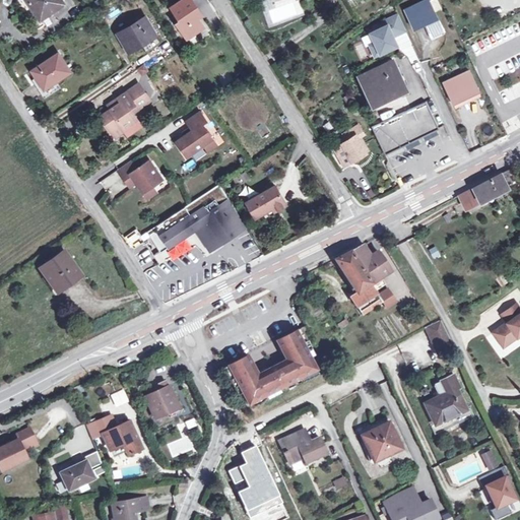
[(26,0),(40,18),(63,3),(61,0),(26,0)]
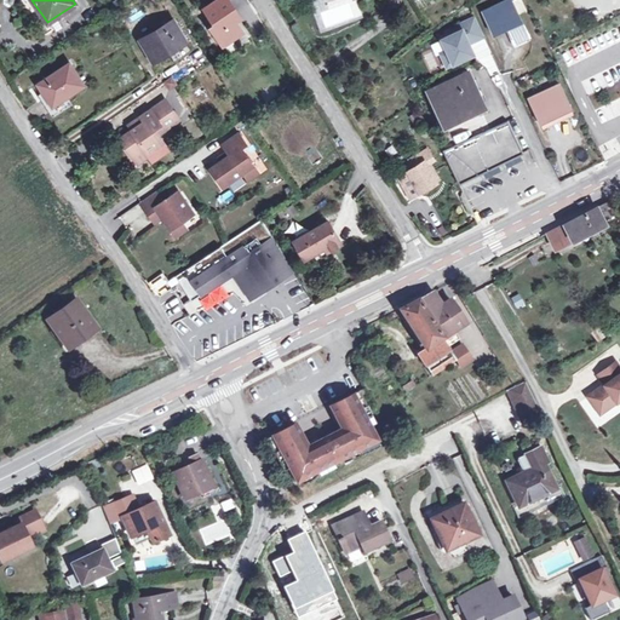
[(231,15),(236,11),(228,0),(216,0),(204,9),(214,26),(210,28),(223,46),(244,33),(236,22),(231,15)]
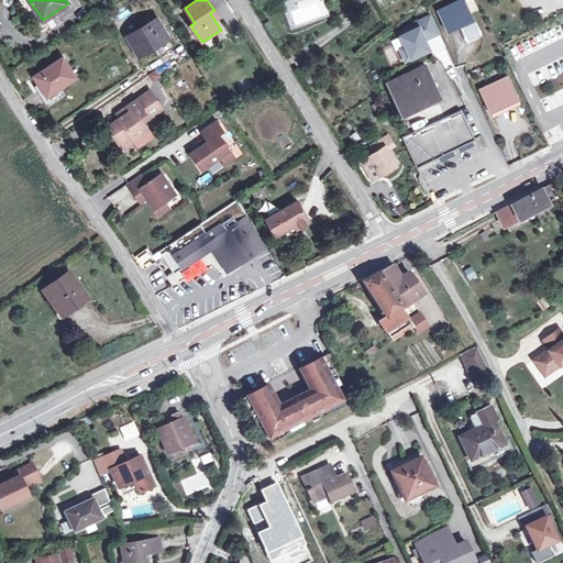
[(464,0),(459,0),(446,6),(448,9),(464,1),(464,0)]
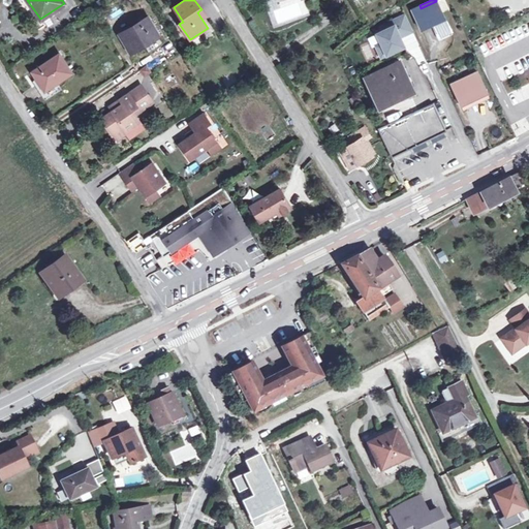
[(444,0),(440,0),(437,2),(442,13),(449,9),(444,0)]
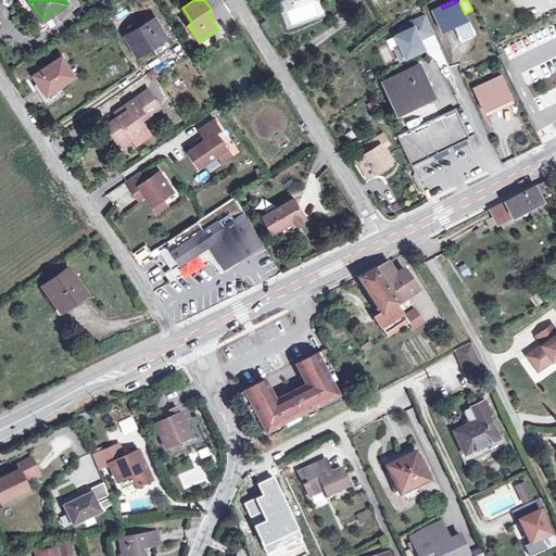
[(442,9),(441,5),(432,10),(442,30),(456,24),(464,38),(475,33),(465,14),(459,2),(458,1),(442,9)]
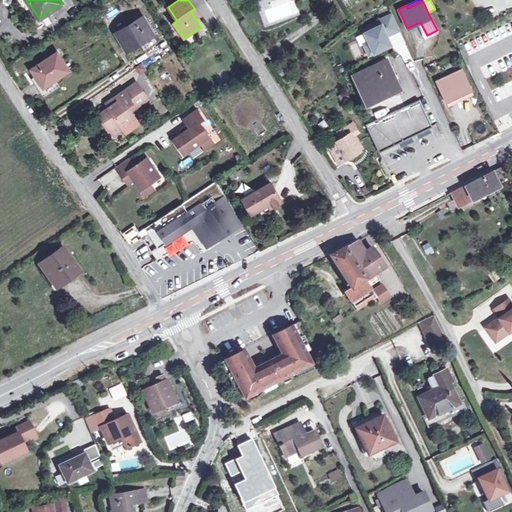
[(191,12),(195,18),(199,15),(195,9),(191,12)]
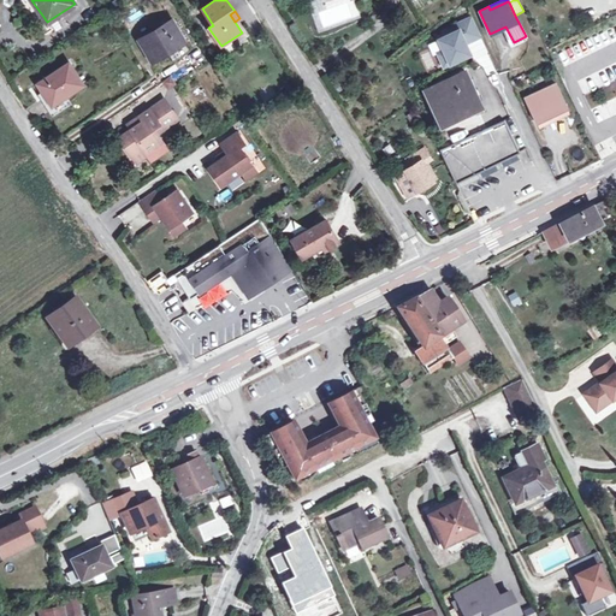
[(458,30),(439,40),(444,51),(438,53),(444,66),(471,53),(462,37),(469,34),(472,40),(480,36),(472,17),(456,24),(458,30)]
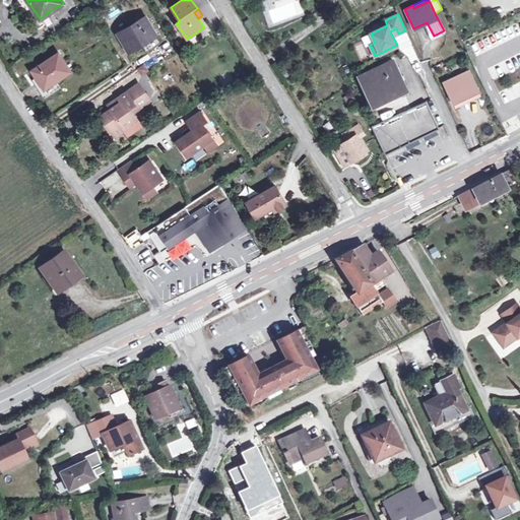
[(160,44),(145,18),(118,34),(128,51),(141,43),(146,53),(160,44)]
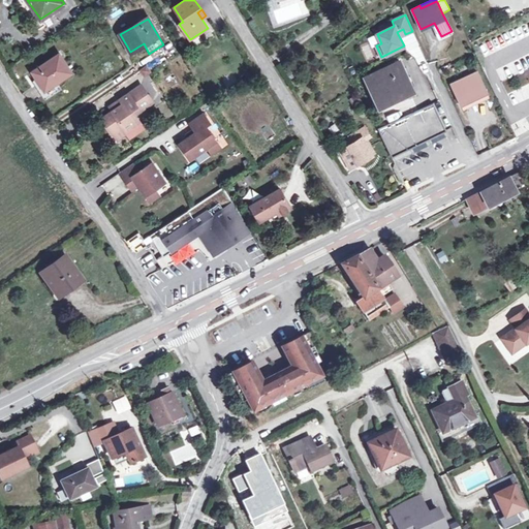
[(32,72),(44,90),(71,71),(60,55),(32,72)]
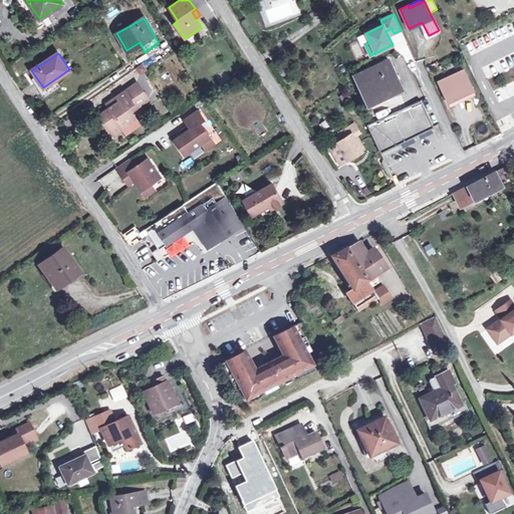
[(378,95),(379,98),(397,89),(389,72),(394,69),(389,59),(354,75),(366,100),(378,95)]
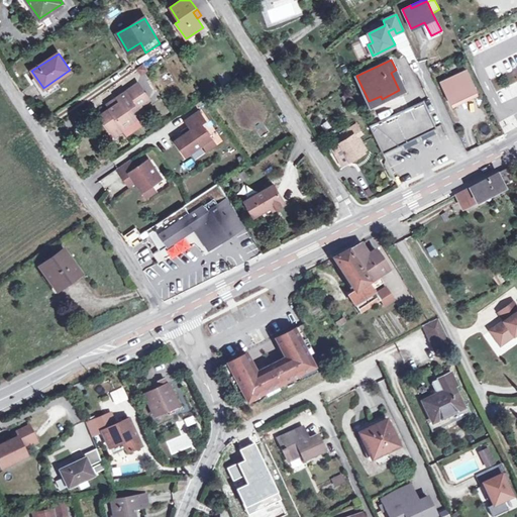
[(143,64),(136,69),(140,73),(142,71),(143,72),(147,71),(143,64)]
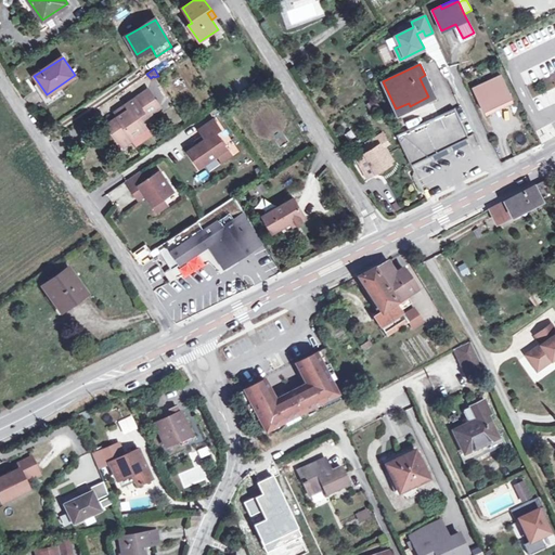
[(420,78),(428,97),(434,94),(425,75),(420,78)]
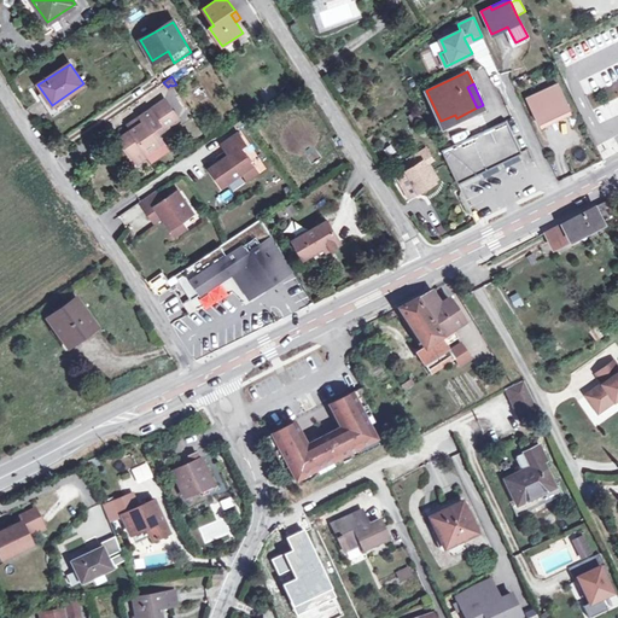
[(567,109),(557,86),(529,99),(540,122),(567,109)]
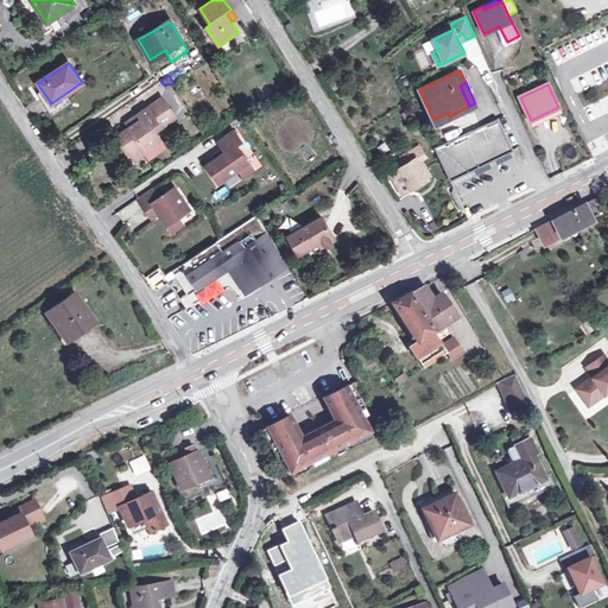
[(162,99),(138,114),(141,120),(130,127),(118,135),(132,156),(143,149),(144,150),(150,145),(157,134),(154,132),(175,118),(162,99)]
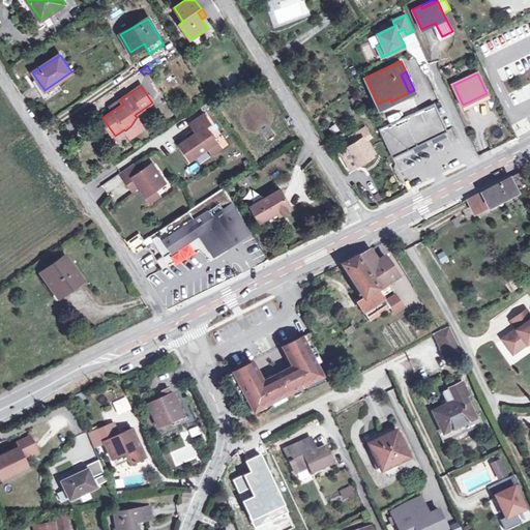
[(390,98),(378,104),(379,107),(391,101),(390,98)]
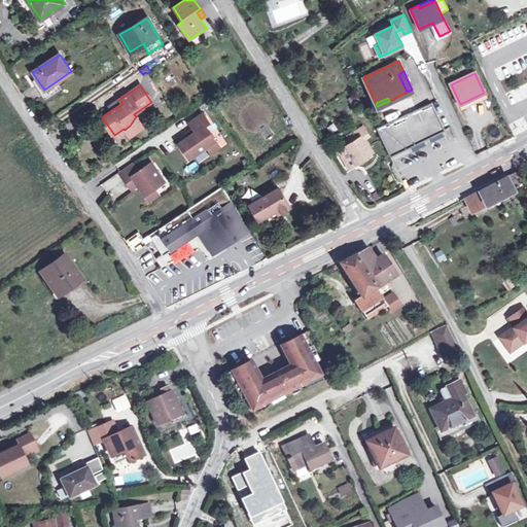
[(123,104),(119,99),(109,106),(112,110),(123,104)]
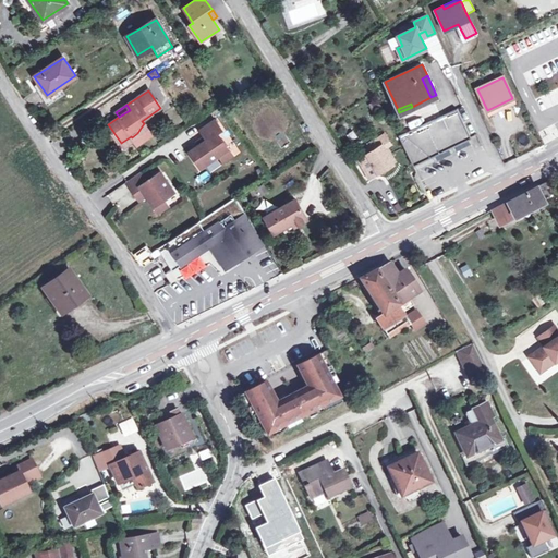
[(457,108),(398,135),(412,164),(470,137),(457,108)]
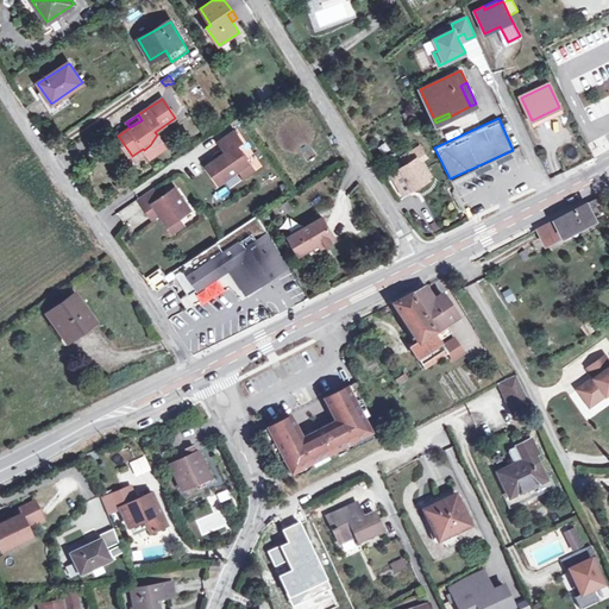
[(237,170),(248,163),(237,146),(242,143),(233,132),(218,142),(225,152),(206,165),(218,183),(237,170)]
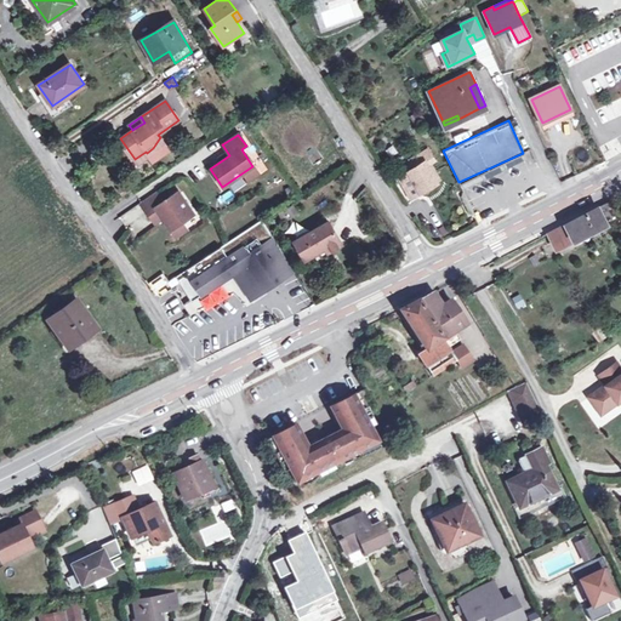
[(428,149),(421,154),(427,165),(434,160),(428,149)]
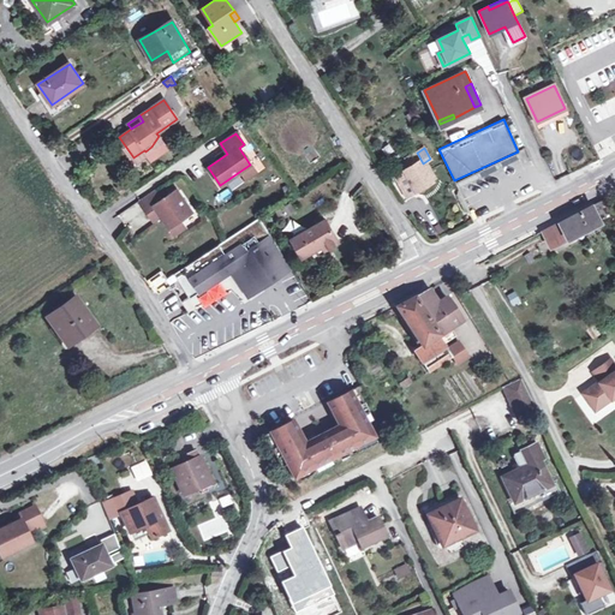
[(144,150),(133,157),(136,161),(147,154),(145,151),(144,150)]
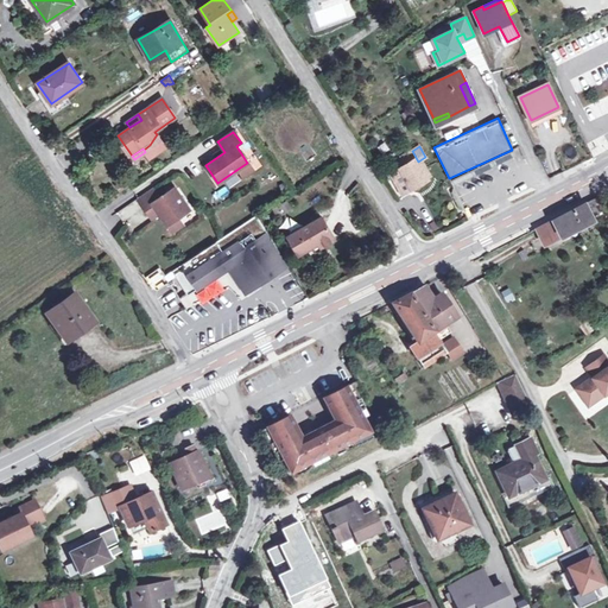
[(418,162),(412,151),(401,157),(406,163),(391,172),(399,187),(407,182),(411,188),(428,177),(418,162)]
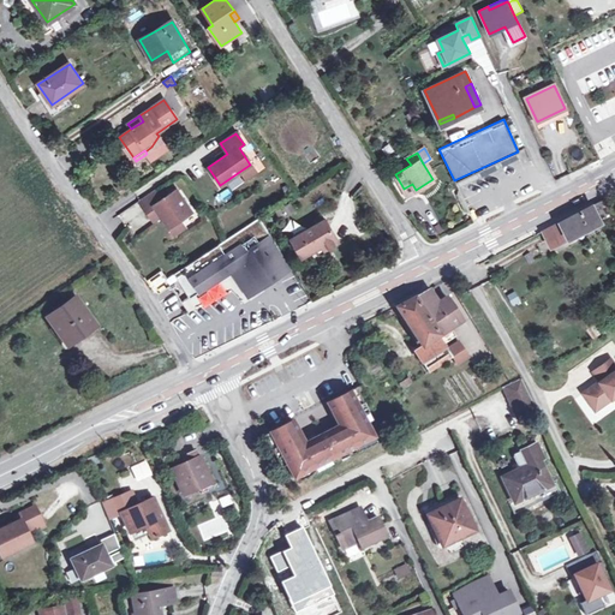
[(256,172),(250,165),(239,172),(245,179),(256,172)]
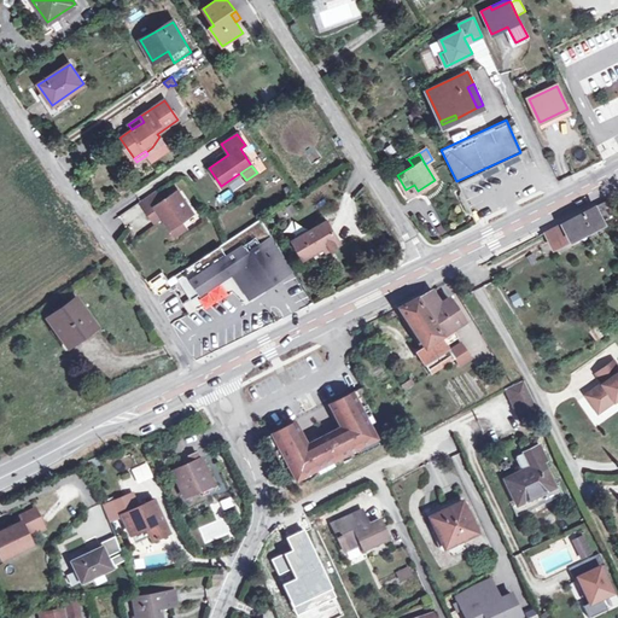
[(159,214),(169,229),(179,222),(191,214),(176,191),(161,200),(155,191),(139,202),(151,220),(159,214)]
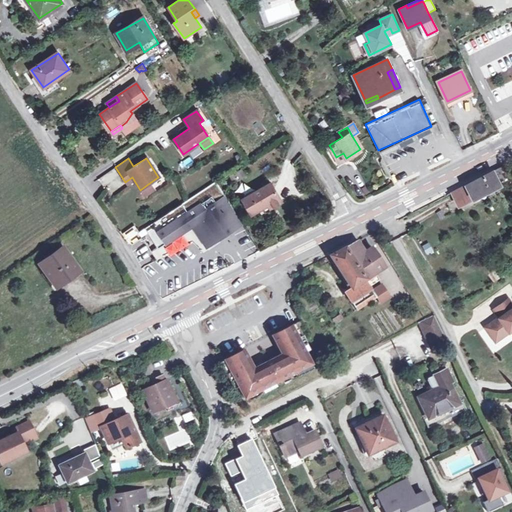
[(503,165),(493,170),(498,181),(508,176),(503,165)]
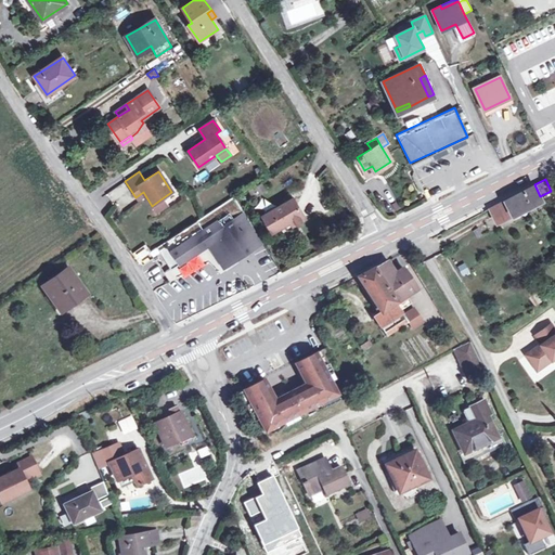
[(258,194),(265,190),(262,184),(255,189),(258,194)]
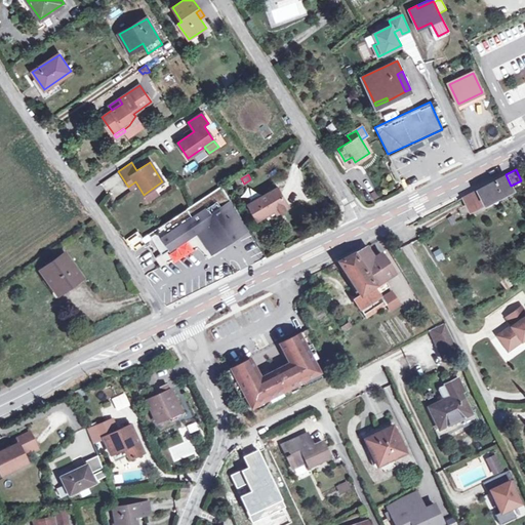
[(511,186),(506,174),(463,197),(470,210),(485,202),(484,199),(493,194),(494,198),(513,189),(511,186)]
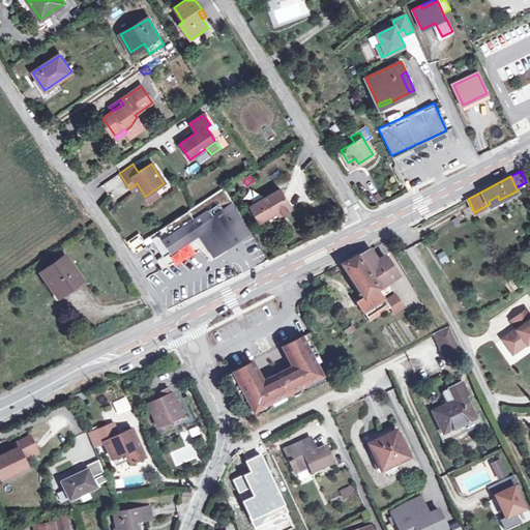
[(249,228),(237,209),(233,202),(224,187),(150,236),(165,257),(183,244),(182,242),(199,231),(212,252),(214,249),(216,254),(239,238),(237,236),(249,228)]
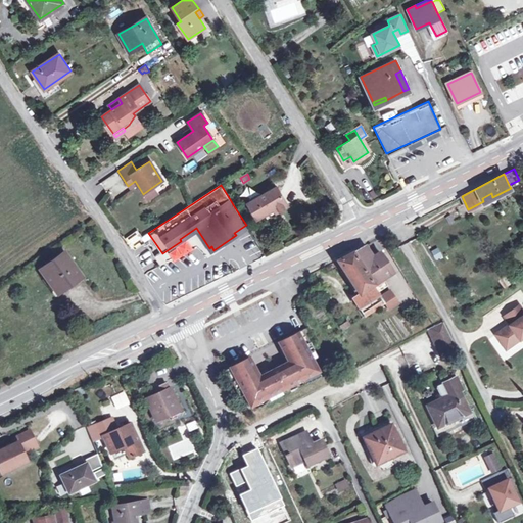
[(266,193),(247,203),(256,219),(275,208),(277,211),(288,204),(278,186),(266,193)]
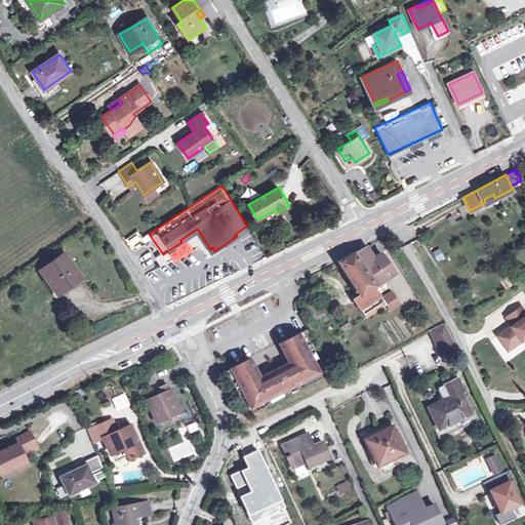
[(152,189),(144,195),(148,201),(157,195),(152,189)]
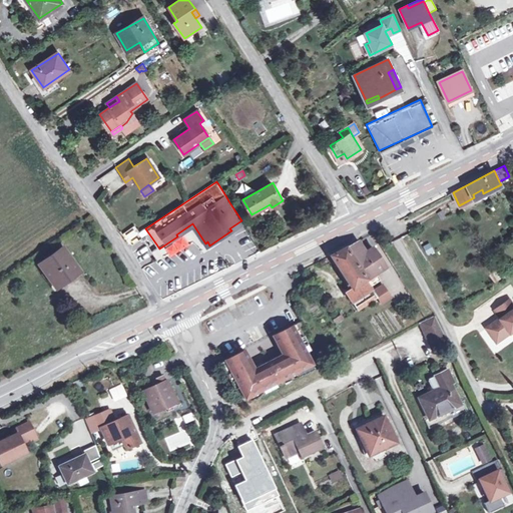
[(134,228),(126,234),(129,238),(137,233),(134,228)]
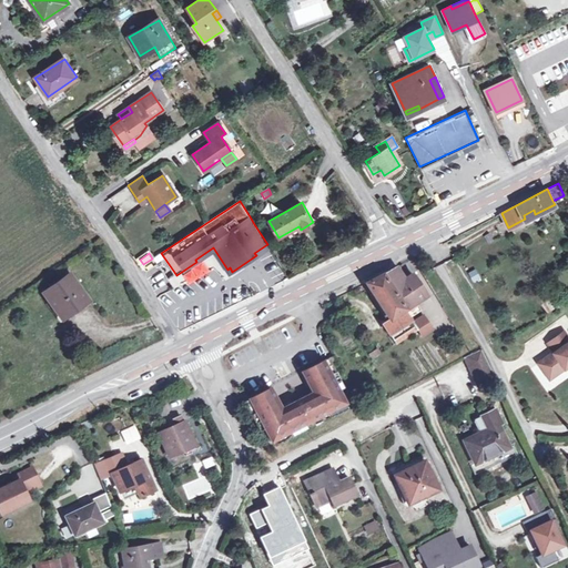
[(396,266),(383,274),(405,308),(426,295),(412,274),(404,280),(396,266)]
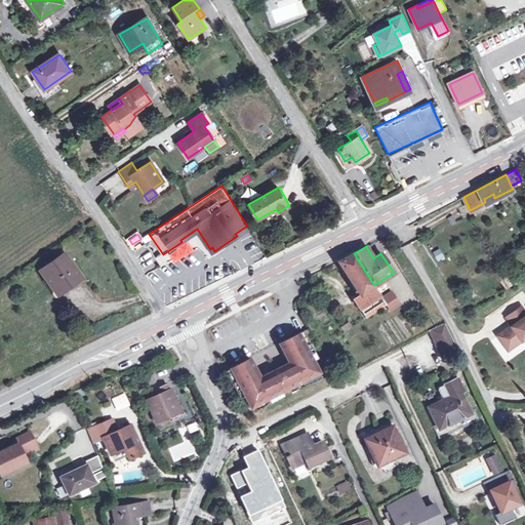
[(39,271),(55,294),(71,283),(72,285),(81,279),(64,253),(39,271)]
